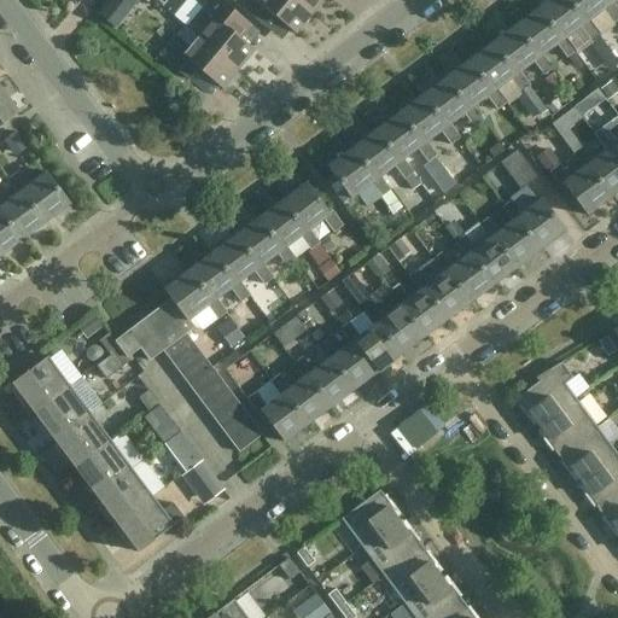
[(115,29),(130,10),(138,0),(109,0),(98,15),(115,29)]
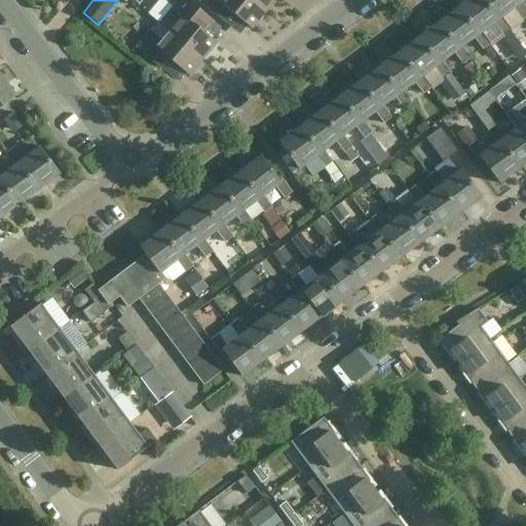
[(188,0),(177,0),(172,7),(158,23),(168,32),(202,60),(217,42),(205,33),(215,22),(188,0)]
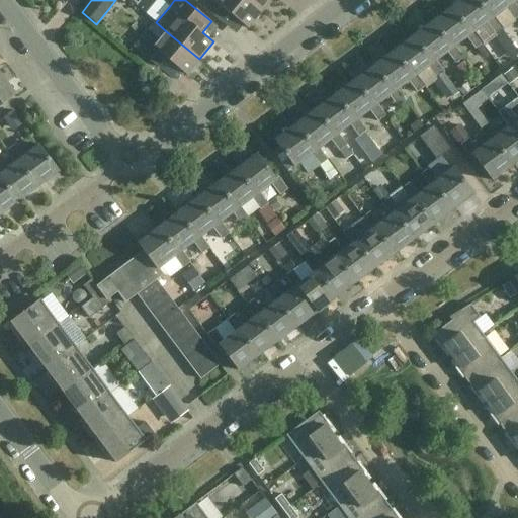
[(246,0),(193,0),(219,20),(226,11),(248,29),(261,12),(246,0)]
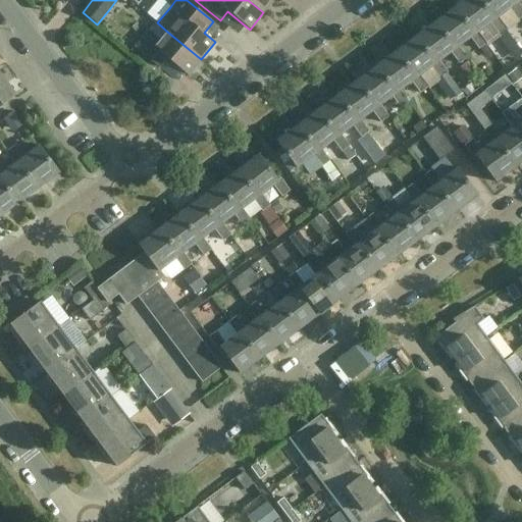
[(248,0),(263,12),(273,0),(248,0)]
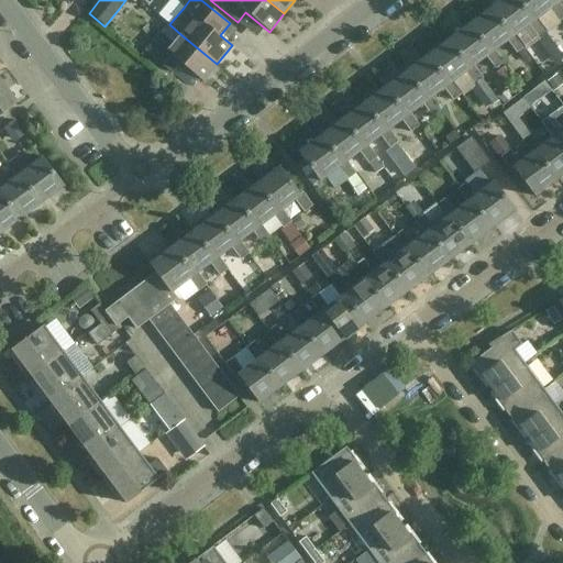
[(517,0),(500,0),(490,8),(511,37),(516,34),(517,35),(529,25),(538,37),(547,31),(538,19),(537,19),(533,21),(517,0)]
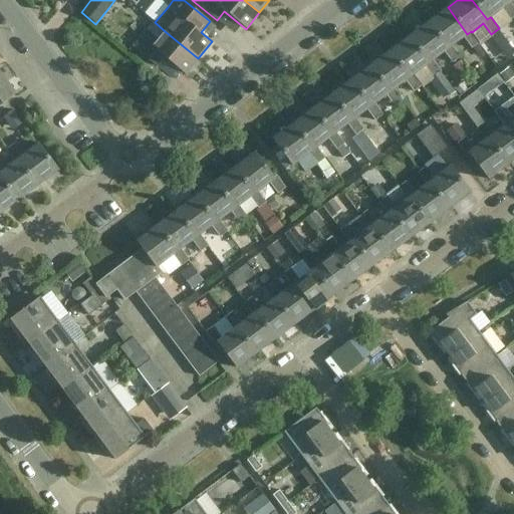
[(490,17),(491,17),(502,9),(510,19),(513,16),(513,8),(510,3),(509,2),(506,5),(502,0),(472,0),(487,19),(490,17)]
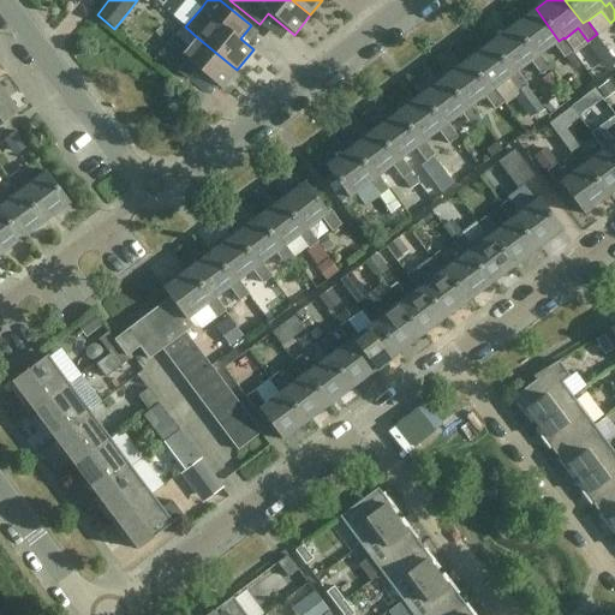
[(541,54),(541,55),(555,45),(565,58),(573,51),(565,39),(563,37),(559,41),(536,9),(512,27),(536,58),(541,54)]
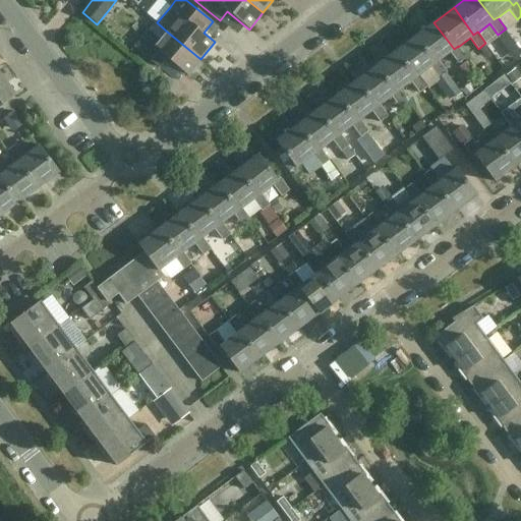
[(433,22),(414,37),(435,64),(439,61),(451,53),(458,63),(466,57),(458,47),(458,46),(454,49),(433,22)]
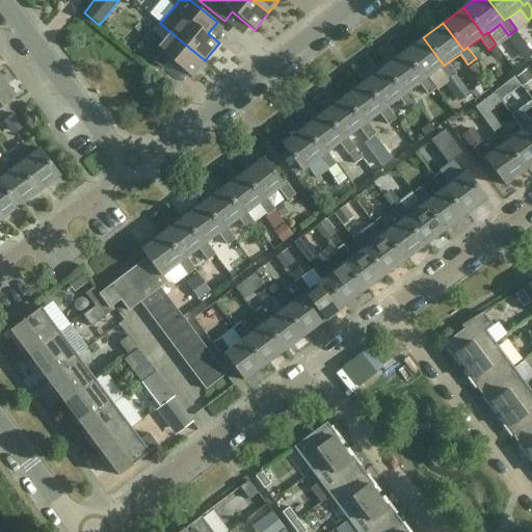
[(205,60),(170,32),(163,41),(151,30),(136,48),(161,69),(169,58),(191,77),(205,60)]
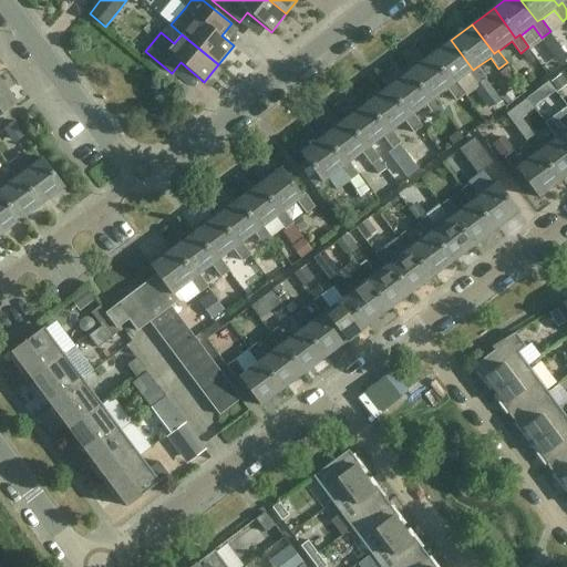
[(456,82),(456,83),(468,73),(477,85),(473,89),(490,111),(502,101),(485,79),(486,79),(477,66),(473,70),(451,40),(429,57),(451,85),(456,82)]
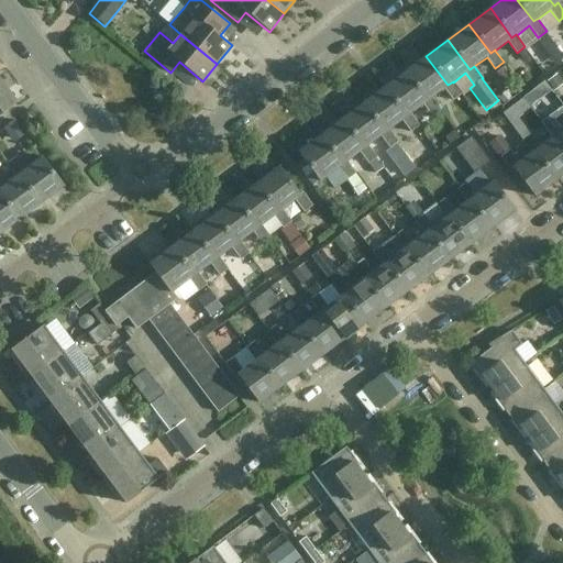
[(426,56),(405,72),(427,101),(431,98),(432,98),(444,89),(453,100),(462,94),(453,83),(453,81),(448,85),(426,56)]
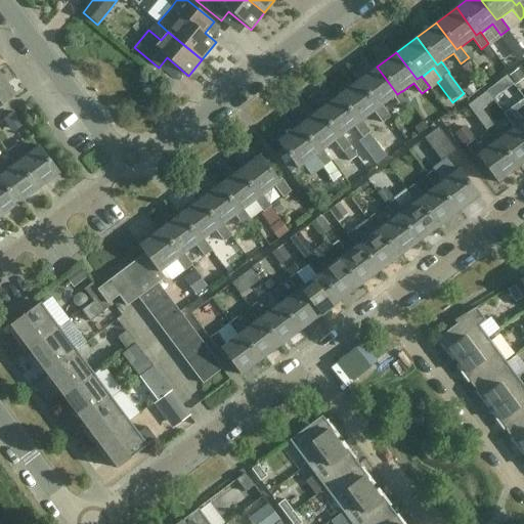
[(382,105),(382,106),(394,97),(402,108),(410,102),(402,91),(401,91),(397,94),(377,67),(357,82),(378,108),(382,105)]
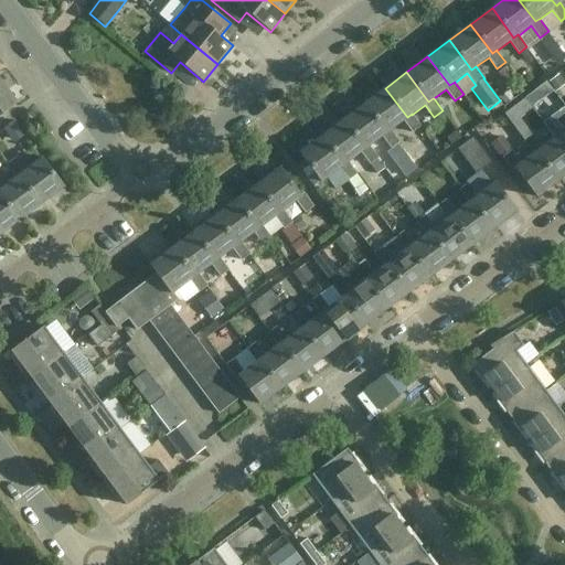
[(0,115),(18,103),(1,81),(0,81),(0,115)]
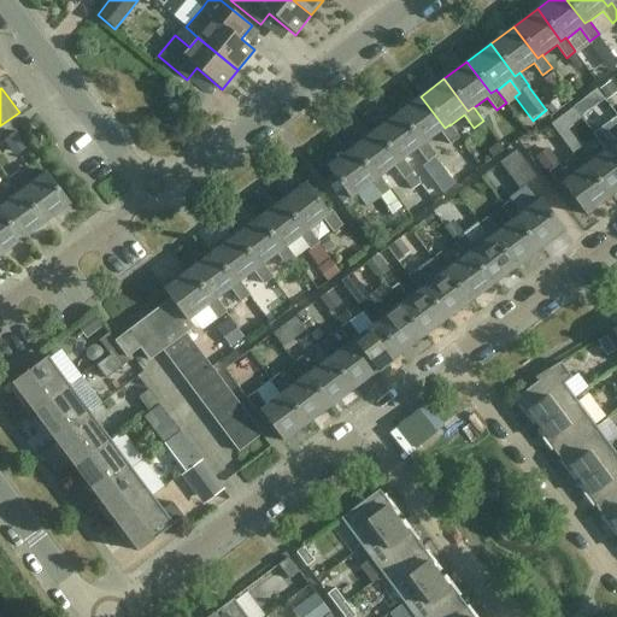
[(421,97),(397,113),(421,146),(427,141),(427,142),(440,131),(450,145),(459,137),(450,125),(450,124),(445,128),(421,97)]
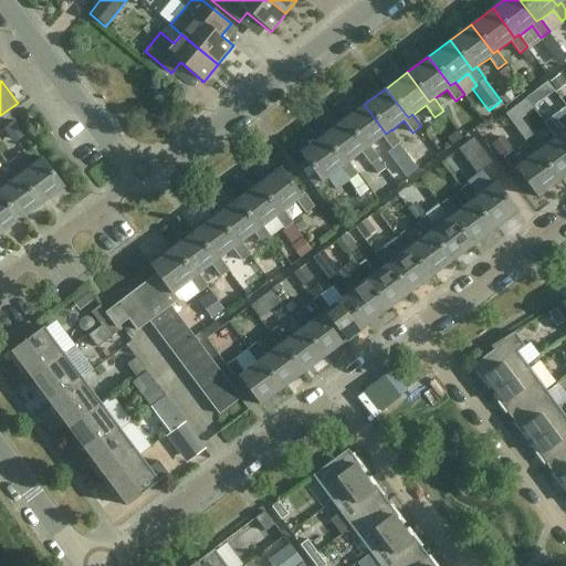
[(470,94),(461,98),(472,119),(481,115),(470,94)]
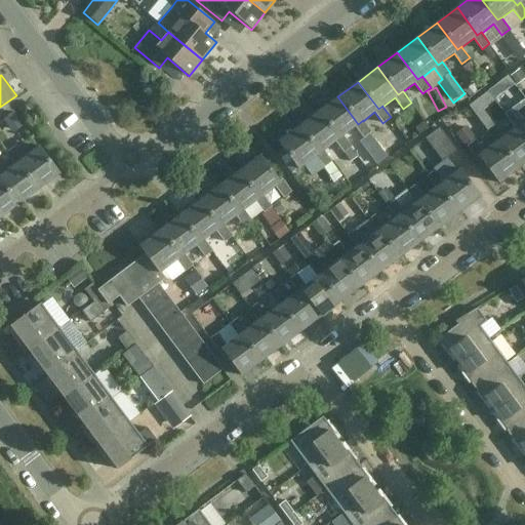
[(344,135),(355,127),(363,138),(371,132),(363,121),(363,120),(358,124),(337,96),(318,112),(338,138),(342,135),(344,135)]
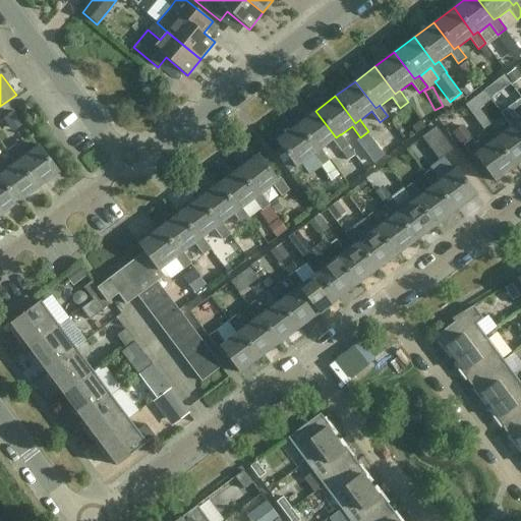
[(520,131),(520,118),(519,121),(504,102),(497,107),(511,126),(515,124),(520,131)]
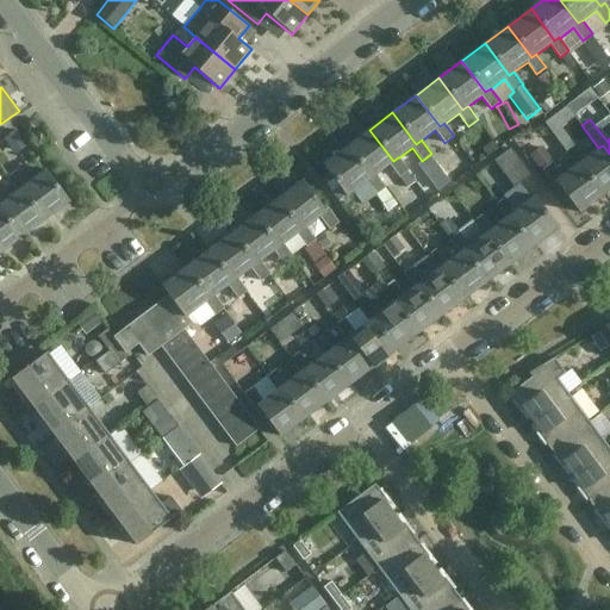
[(369,130),(347,147),(369,179),(375,174),(377,175),(390,165),(399,178),(409,170),(399,157),(398,157),(393,161),(369,130)]
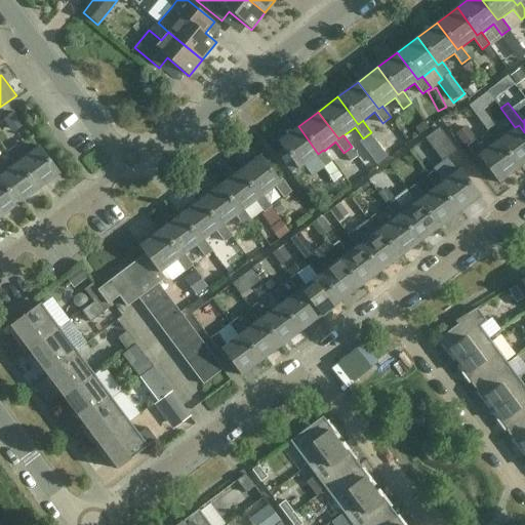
[(16,146),(30,132),(14,117),(1,130),(16,146)]
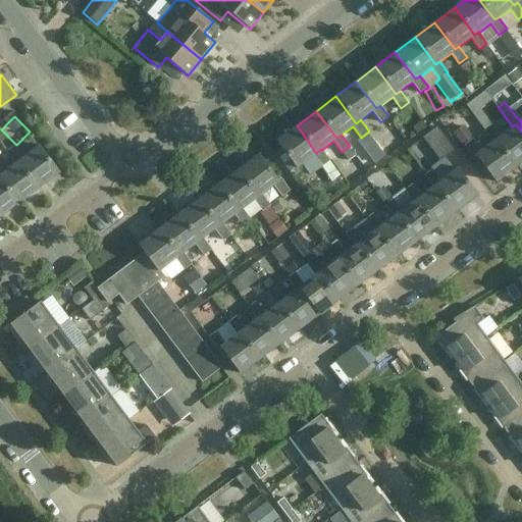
[(517,166),(521,162),(521,132),(516,124),(512,126),(501,136),(491,124),(483,131),(492,142),(496,139),(517,166)]
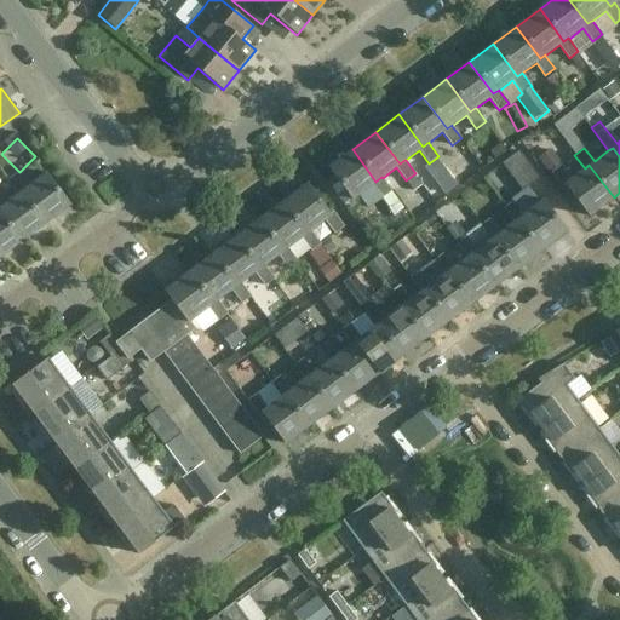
[(352,200),(373,185),(383,197),(391,191),(383,178),(382,177),(375,182),(352,149),(328,167),(352,200)]
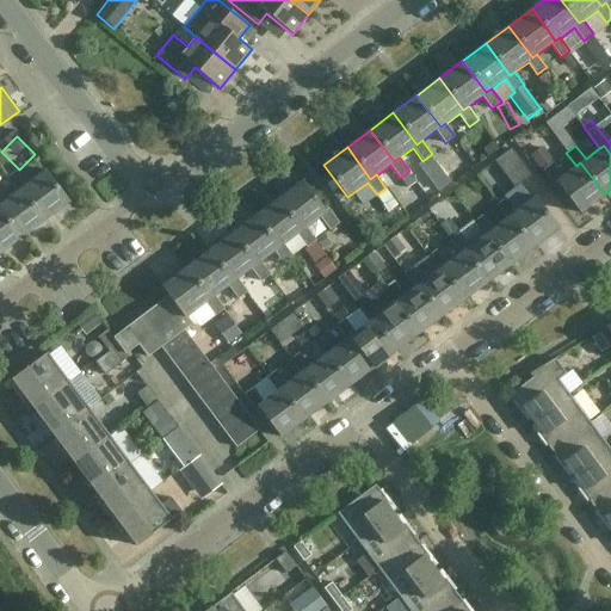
[(531,176),(512,148),(497,160),(517,186),(531,176)]
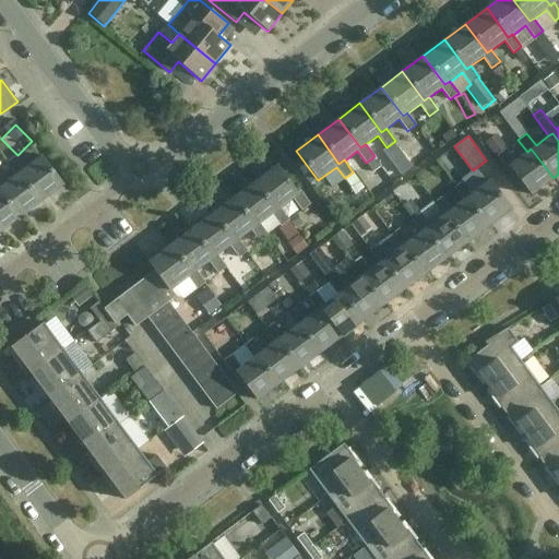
[(531,149),(527,152),(515,161),(506,149),(504,150),(496,138),(487,143),(507,169),(510,167),(531,195),(554,178),(531,149)]
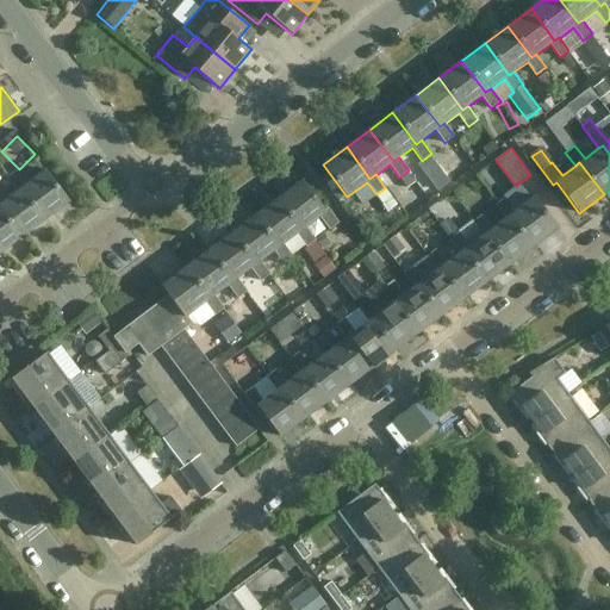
[(23,190),(45,219),(69,201),(47,170),(26,185),(17,172),(7,179),(17,192),(18,193),(23,190)]
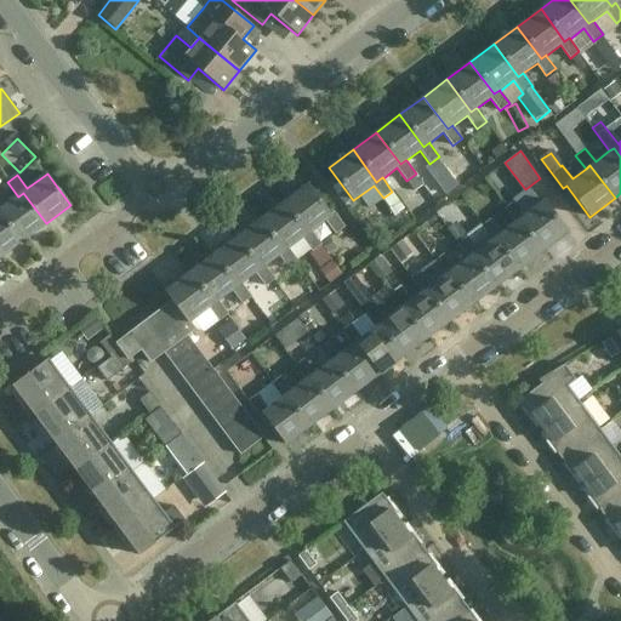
[(307,183),(283,201),(307,234),(311,231),(325,221),(335,234),(345,227),(334,212),(330,215),(307,183)]
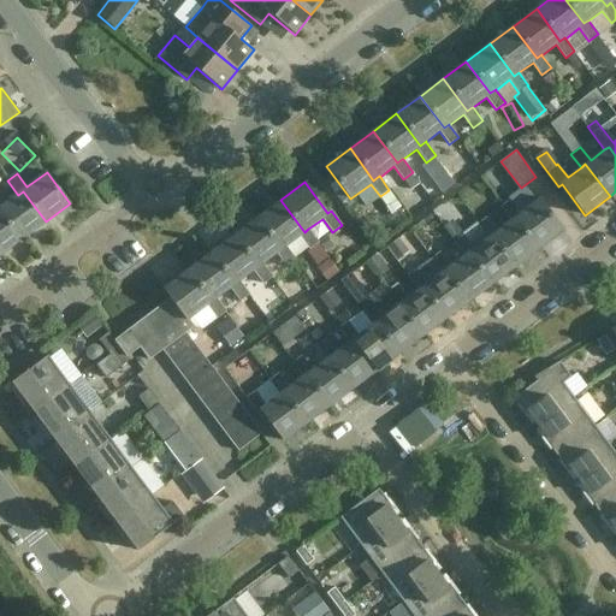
[(0,208),(23,240),(46,221),(23,191),(18,195),(17,194),(4,205),(0,199),(0,208)]
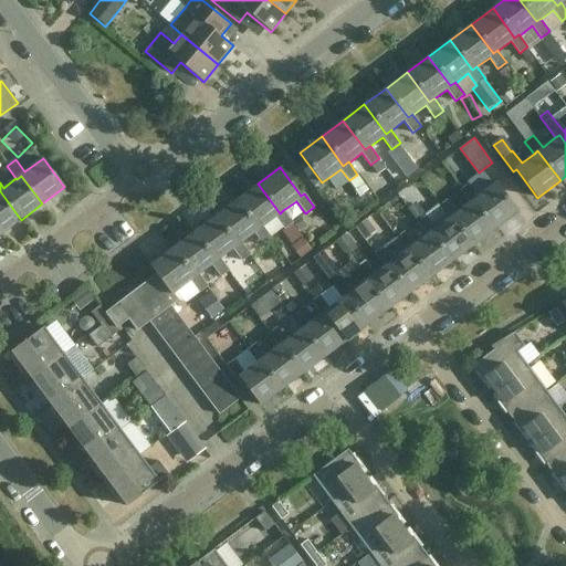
[(474,200),(495,229),(517,212),(495,182),(477,196),(468,184),(459,190),(469,202),(469,203),(474,200)]
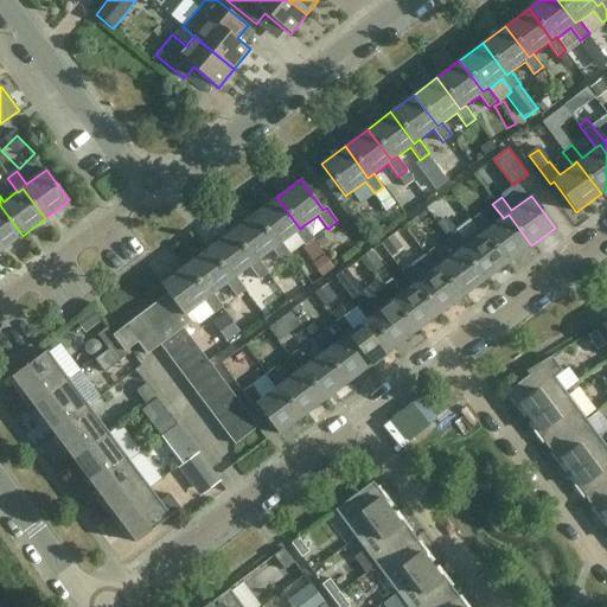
[(281,242),(281,243),(295,232),(305,246),(314,240),(304,225),(300,229),(276,197),(254,215),(276,246),(281,242)]
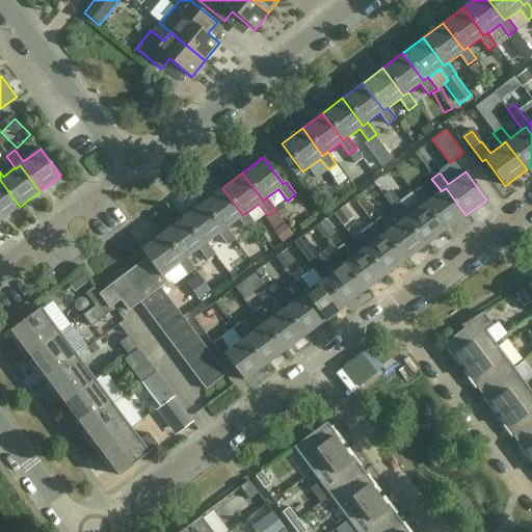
[(0,221),(20,207),(0,180),(0,221)]
